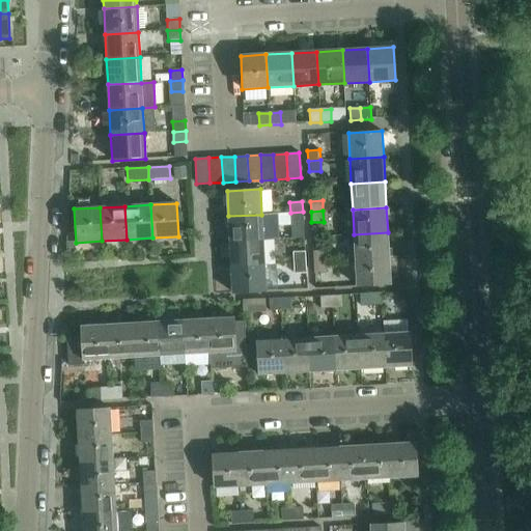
[(303,212),(290,213),(291,223),(303,223),(303,212)]
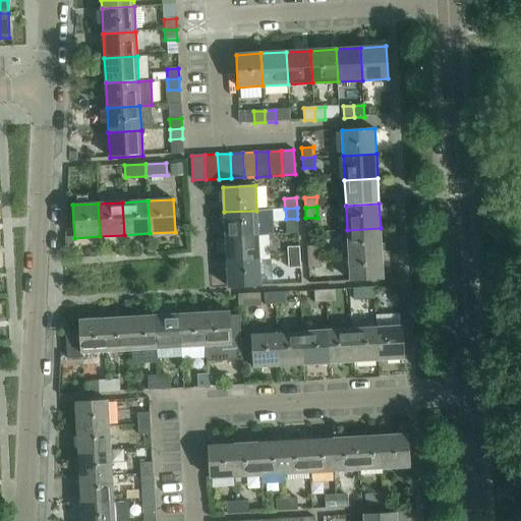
[(256,211),(224,212),(225,237),(258,235),(256,211)]
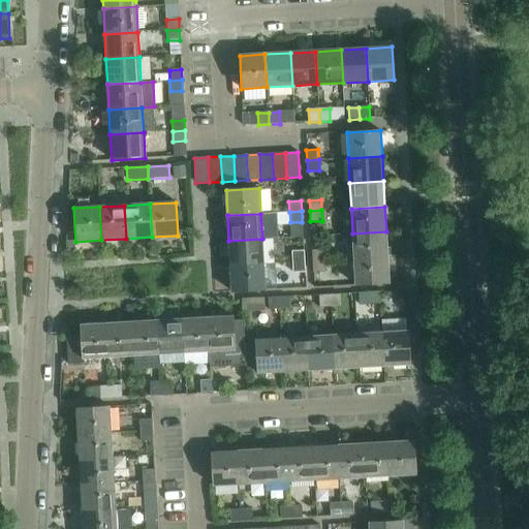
[(386,231),(352,234),(354,259),(387,257),(386,231)]
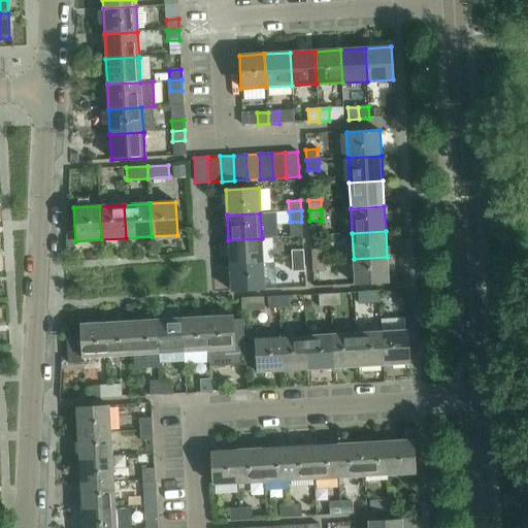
[(262,238),(228,240),(230,265),(263,264),(262,238)]
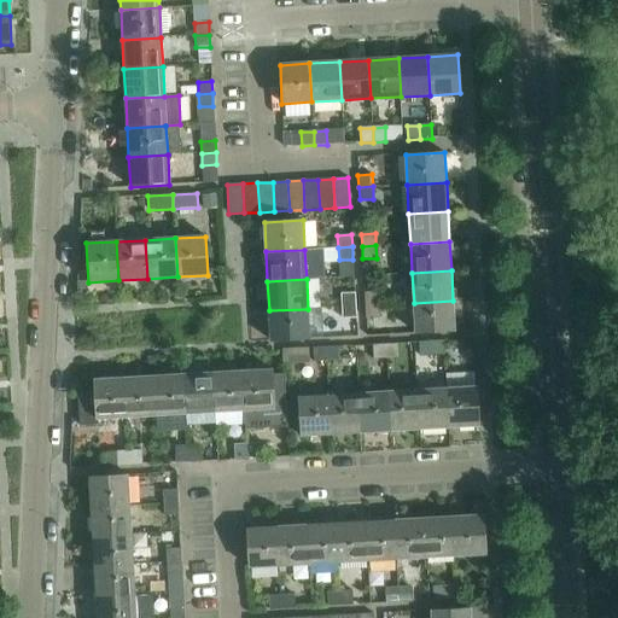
[(365,293),(366,305),(379,304),(379,292),(365,293)]
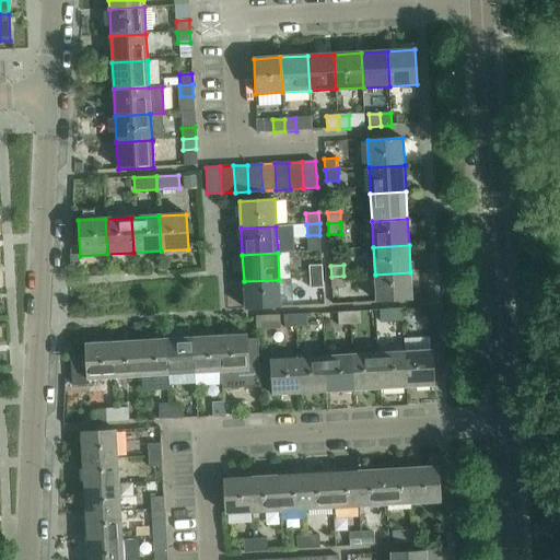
[(308,267),(310,278),(323,277),(322,266),(308,267)]
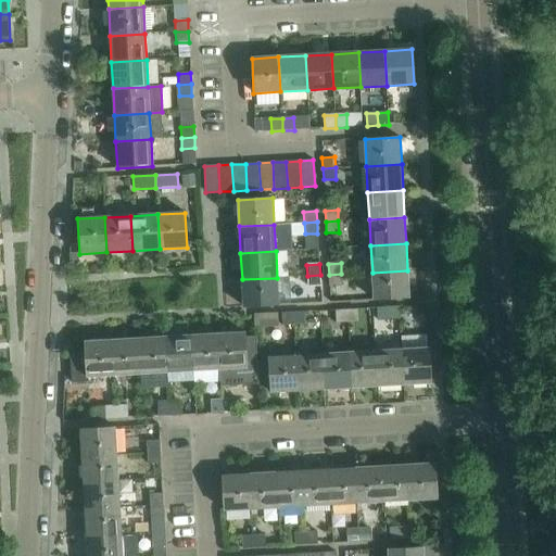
[(407,270),(373,273),(374,299),(409,298),(407,270)]
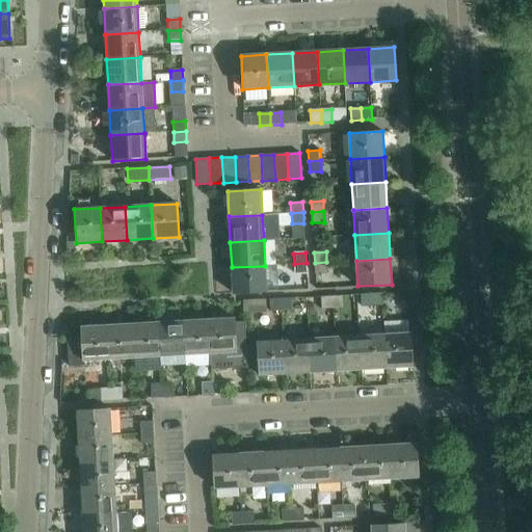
[(326,262),(315,263),(315,273),(327,272),(326,262)]
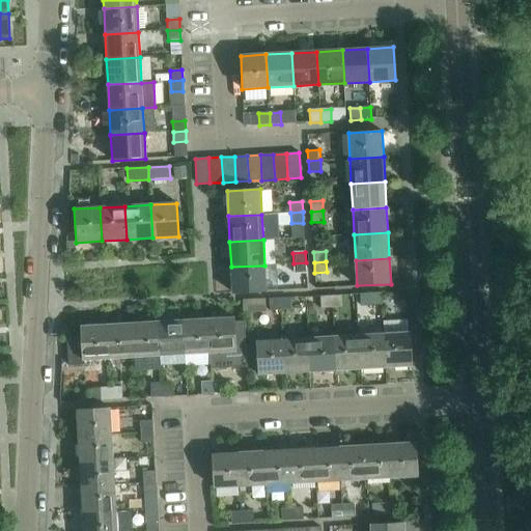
[(306,262),(294,263),(294,274),(306,274),(306,262)]
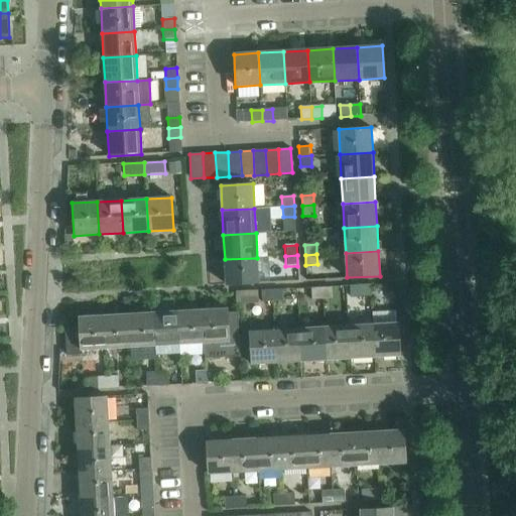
[(257,258),(225,259),(226,284),(259,283),(257,258)]
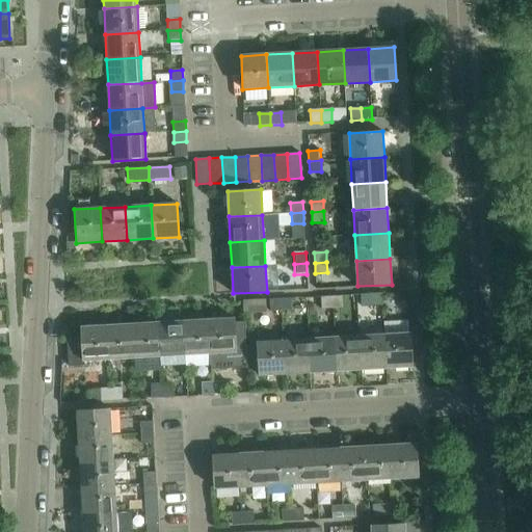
[(382,293),(372,294),(372,306),(383,306),(382,293)]
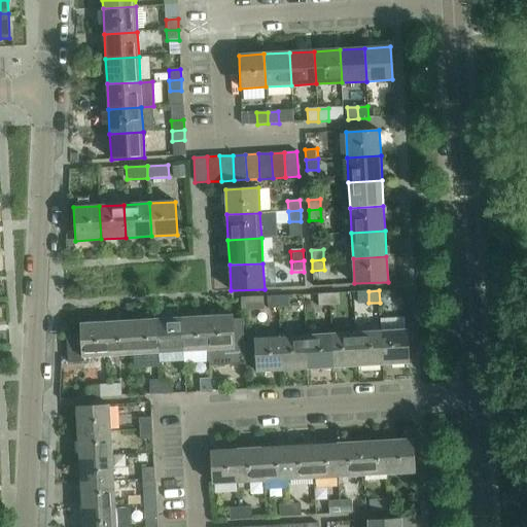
[(369,303),(369,291),(357,291),(358,304),(369,303)]
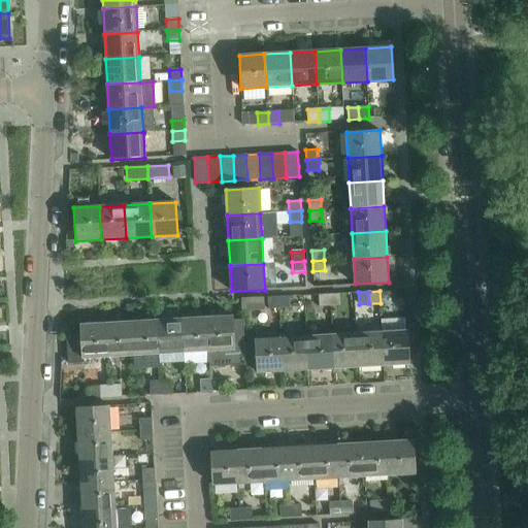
[(339,293),(329,294),(330,306),(340,305),(339,293)]
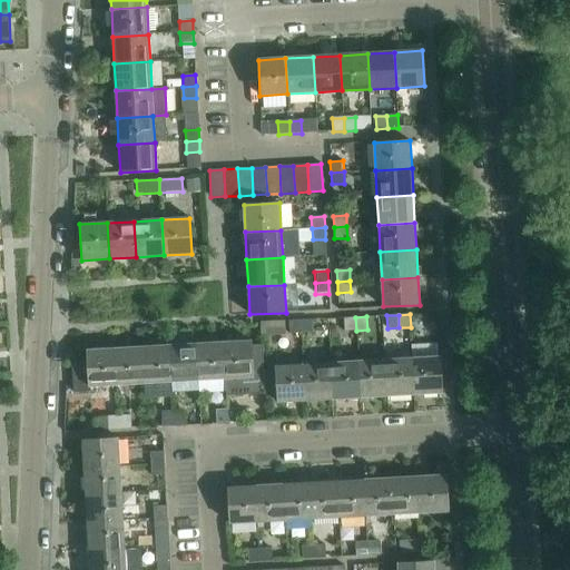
[(356,331),(355,317),(344,317),(345,331),(356,331)]
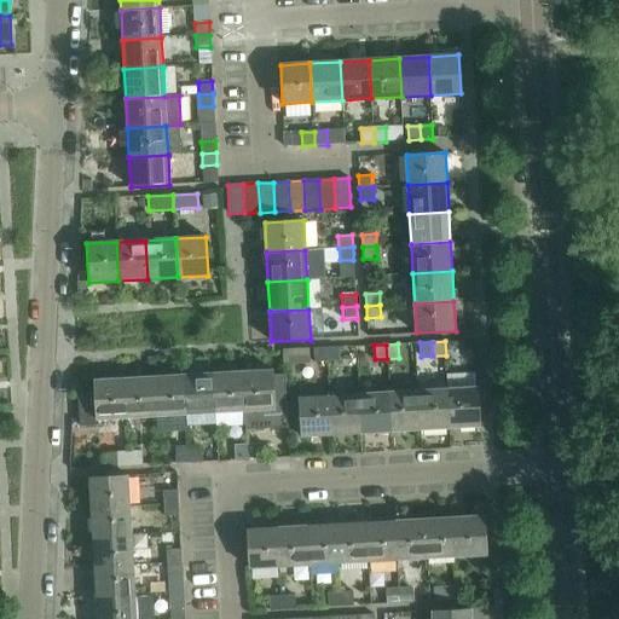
[(340,347),(327,348),(328,362),(340,362),(340,347)]
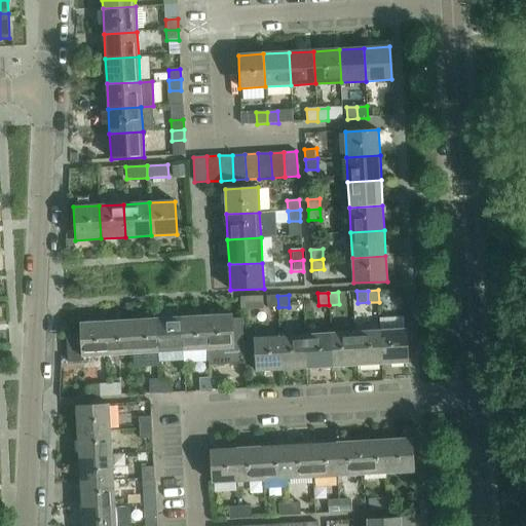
[(278,307),(277,296),(267,296),(268,308),(278,307)]
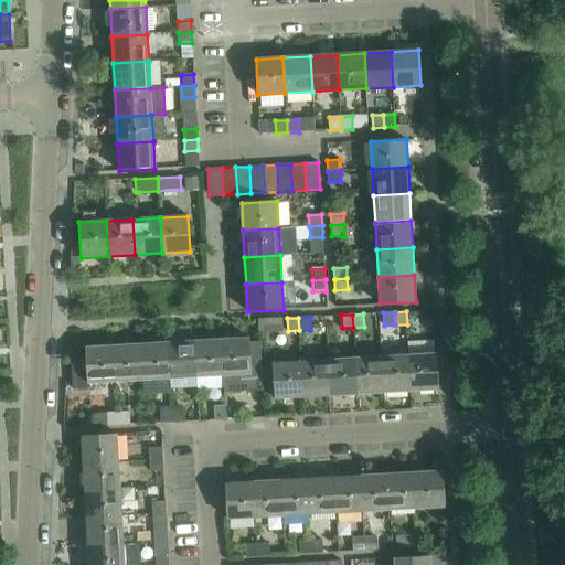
[(249,338),(222,340),(224,375),(252,373),(249,338)]
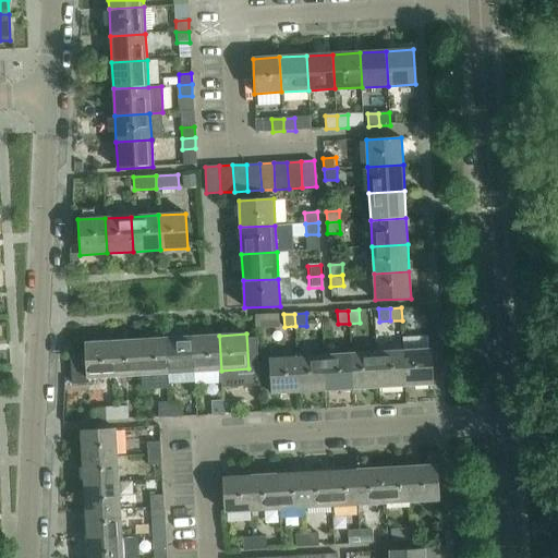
[(219,336),(192,337),(194,372),(221,371),(219,336)]
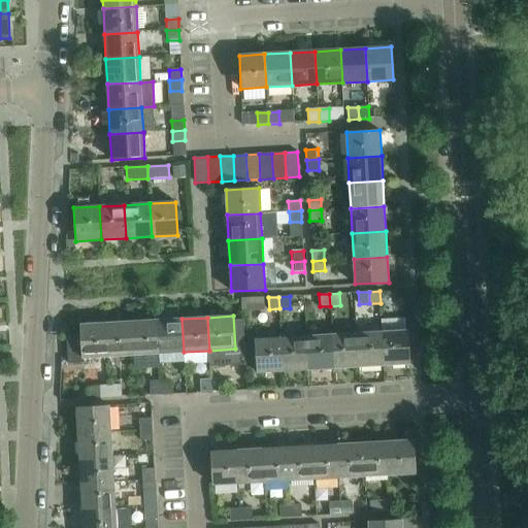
[(182,319),(157,320),(159,354),(184,352),(182,319)]
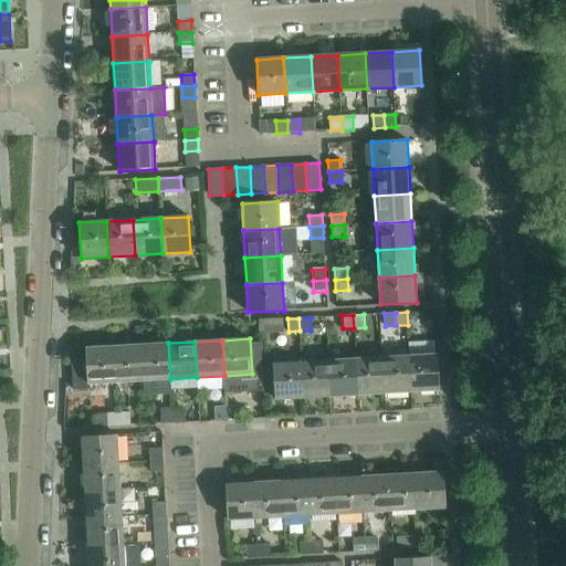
[(168,343),(142,345),(143,380),(170,379),(168,343)]
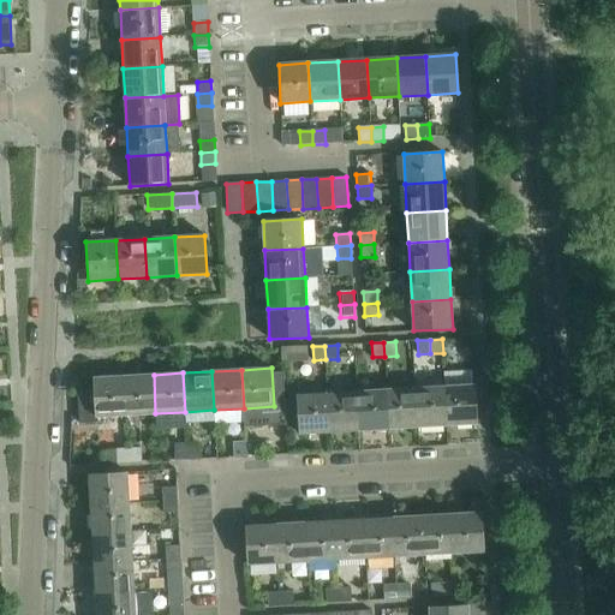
[(154,375),(124,376),(126,415),(155,413),(154,375)]
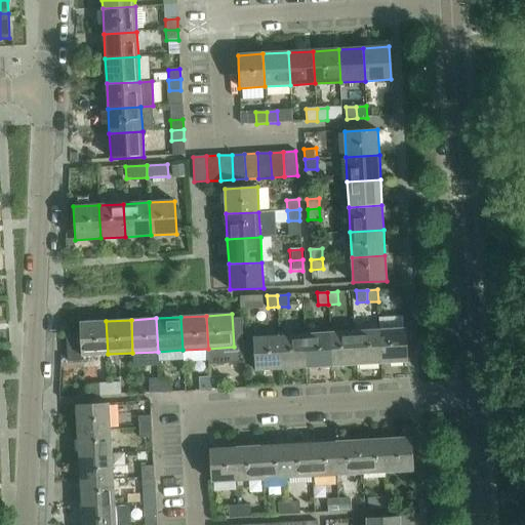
[(108,354),(106,321),(80,323),(81,334),(67,335),(68,362),(84,361),(83,356),(108,354)]
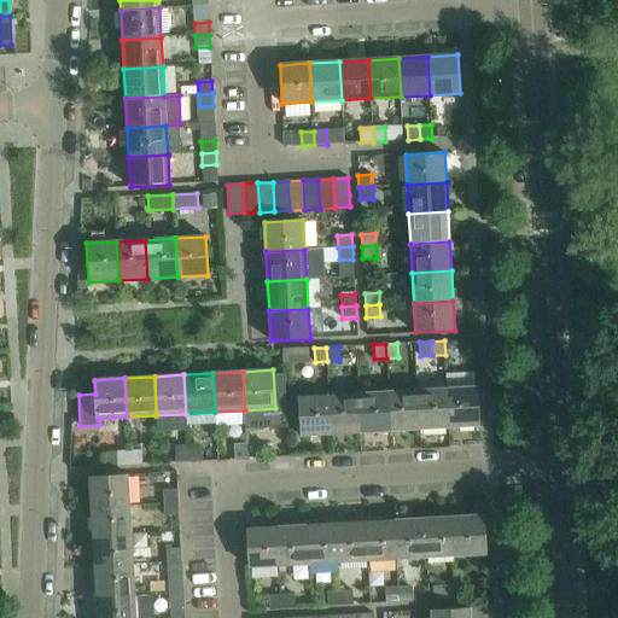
[(477,388),(447,389),(449,429),(479,426),(477,388)]
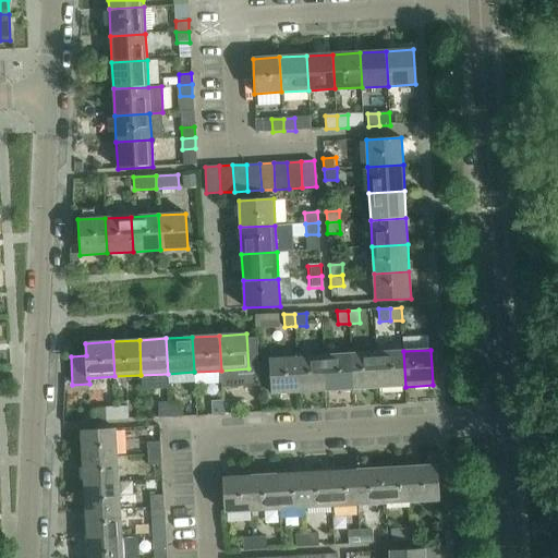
[(403,351),(377,353),(379,388),(405,387),(403,351)]
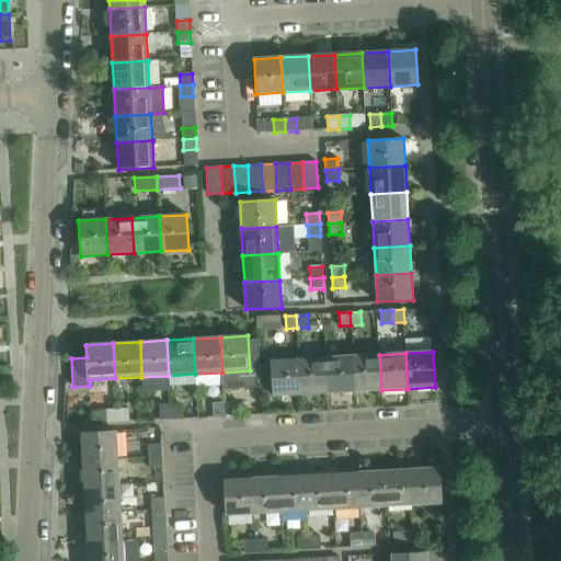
[(379,355),(352,356),(354,391),(381,390),(379,355)]
